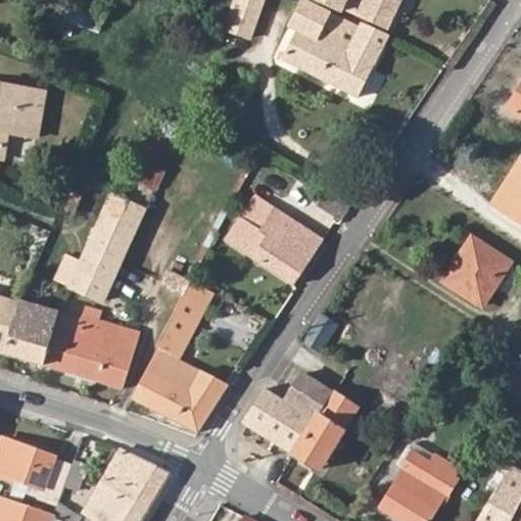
[(236,0),(227,27),(252,36),(265,0),(236,0)]
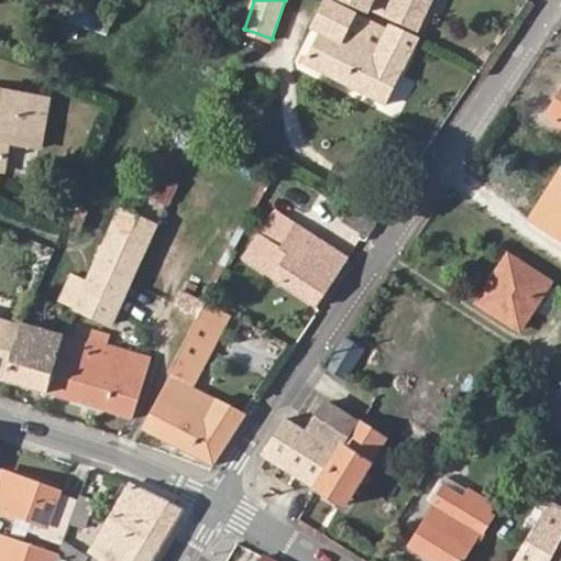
[(343,0),(371,12),(373,9),(419,29),(432,0),(343,0)]
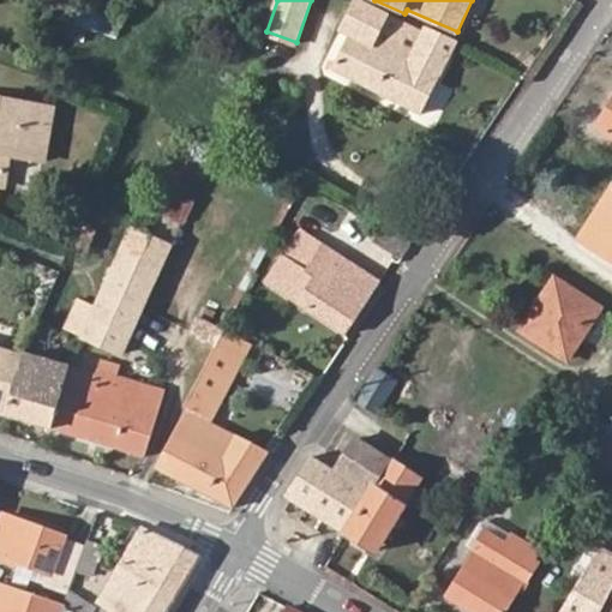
[(421,112),(457,39),(425,23),(421,29),(358,1),(345,30),(352,34),(336,70),(421,112)]
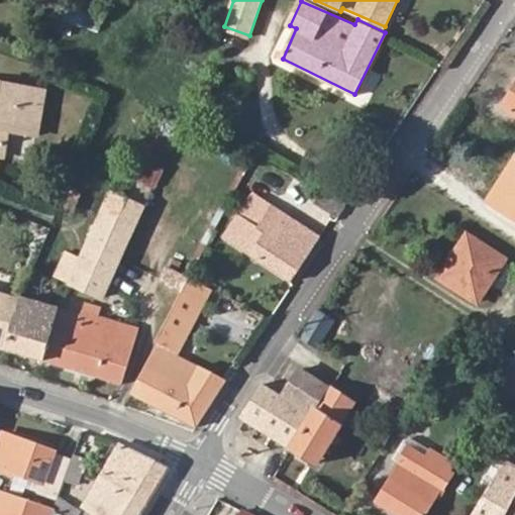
[(175,17),(187,23),(194,7),(182,2),(175,17)]
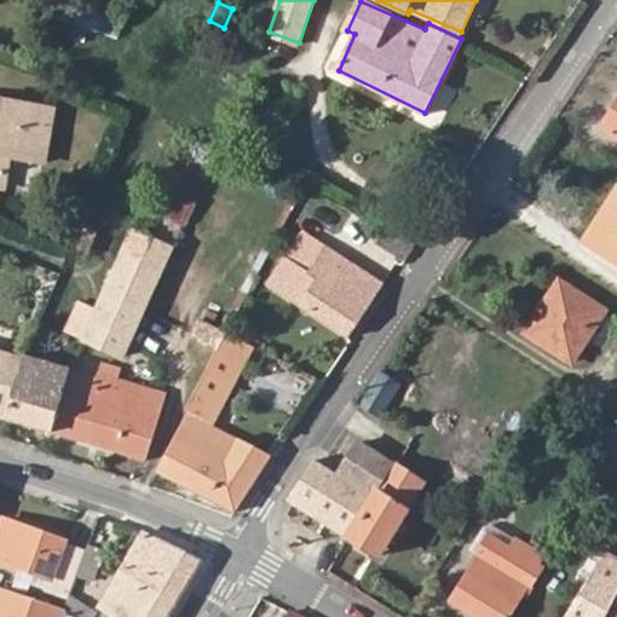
[(0,183),(3,184),(9,154),(44,160),(52,107),(0,97),(0,183)]
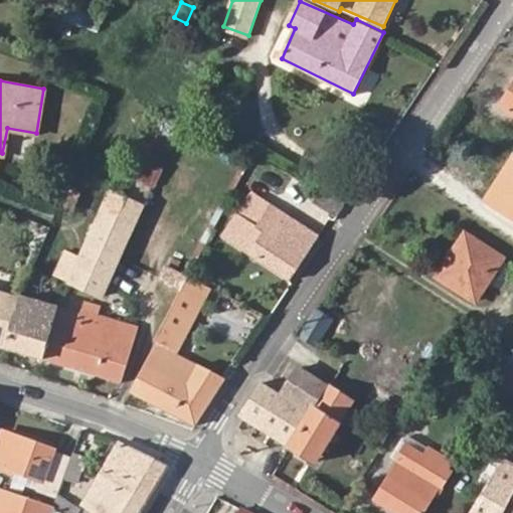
[(198,99),(206,102),(212,84),(204,81),(198,99)]
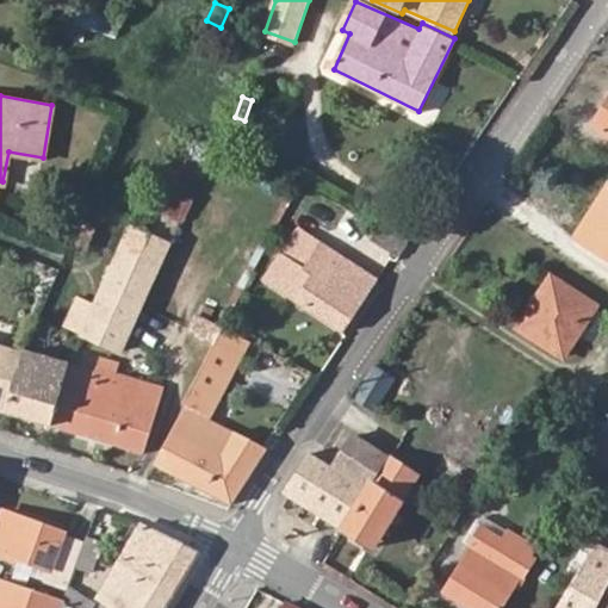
[(607,104),(594,126),(607,135),(607,104)]
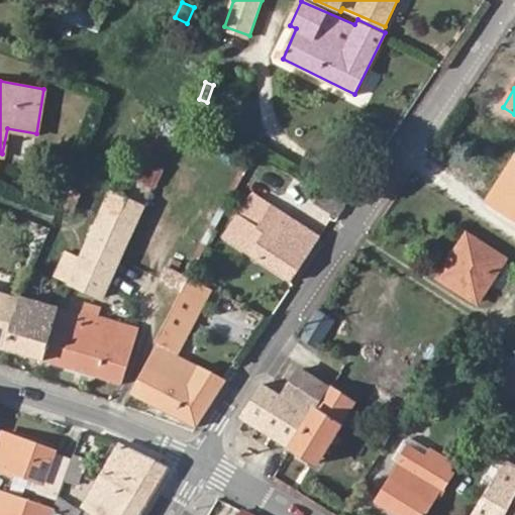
[(156,153),(132,141),(127,151),(119,169),(127,173),(152,184),(157,186),(165,169),(151,164),(156,153)]
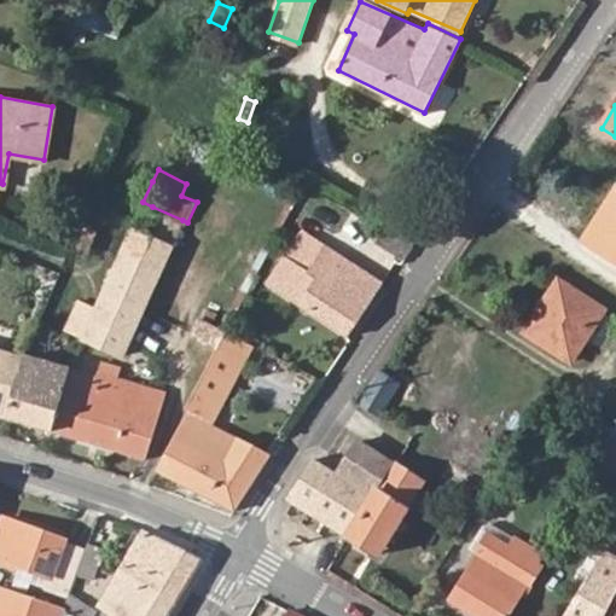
[(585,238),(615,259),(615,191),(585,238)]
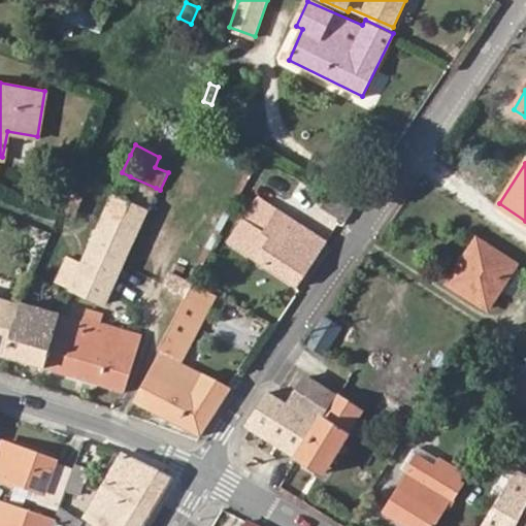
[(130,176),(122,172),(112,193),(146,209),(156,188),(130,176)]
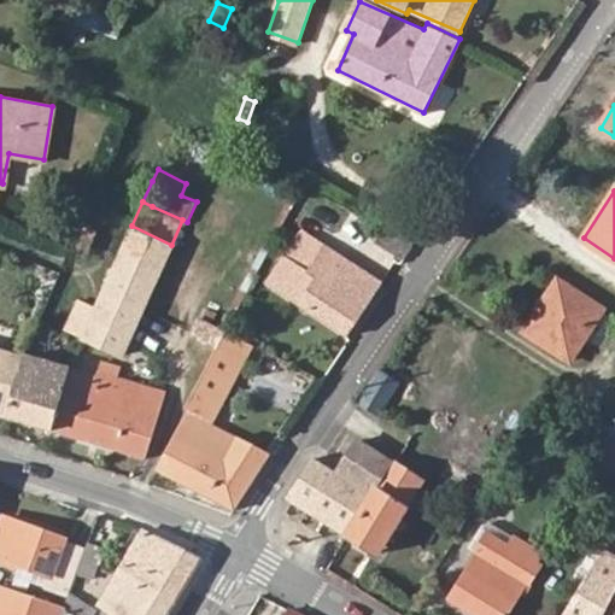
[(57,234),(69,239),(74,226),(63,221),(57,234)]
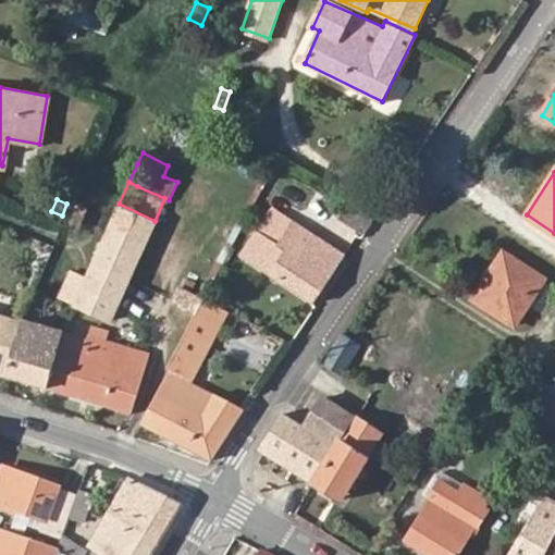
[(119,204),(72,303),(110,319),(155,221),(119,204)]
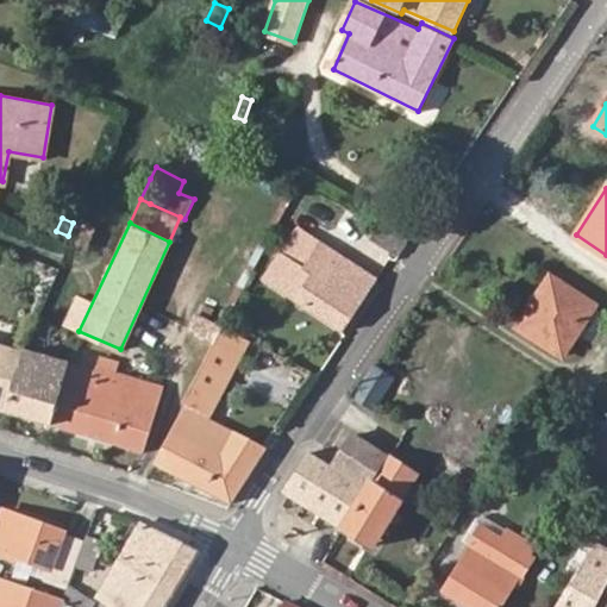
[(375,277),(323,242),(314,236),(308,232),(293,255),(283,250),(264,276),(343,327),(375,277)]
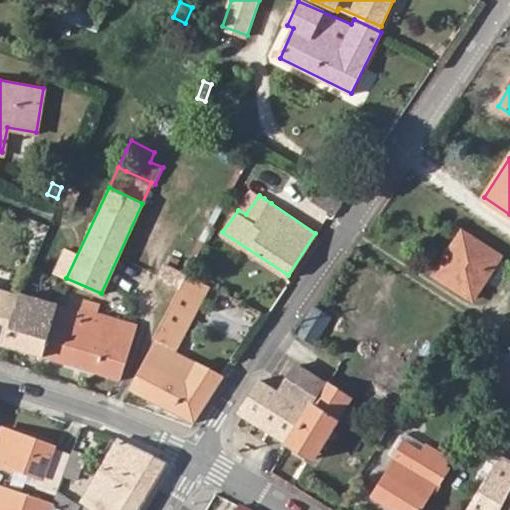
[(77,240),(88,218),(68,209),(58,232),(77,240)]
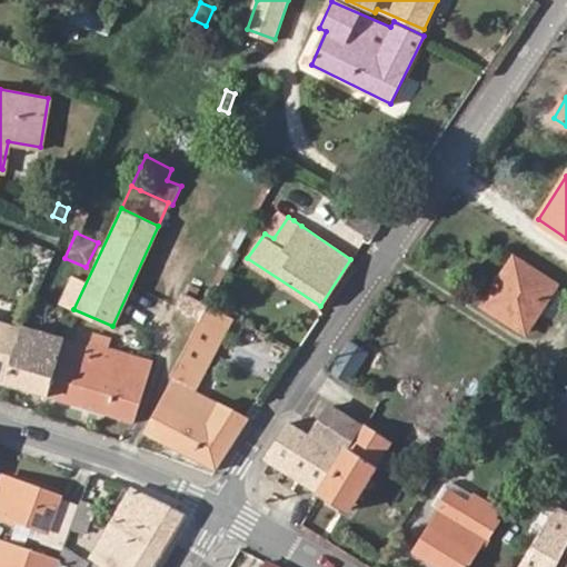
[(229,257),(208,247),(167,322),(188,334),(229,257)]
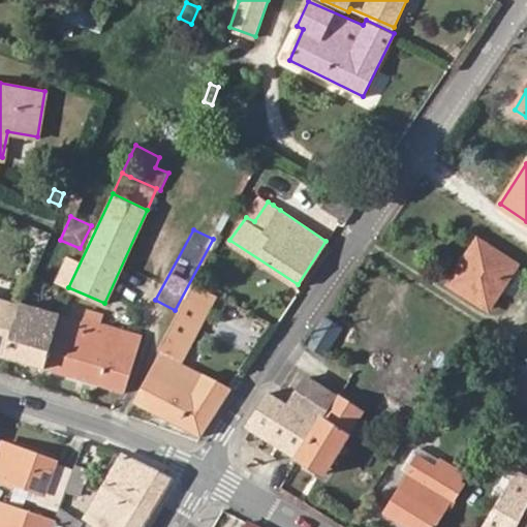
[(452,282),(489,306),(517,264),(479,239),(452,282)]
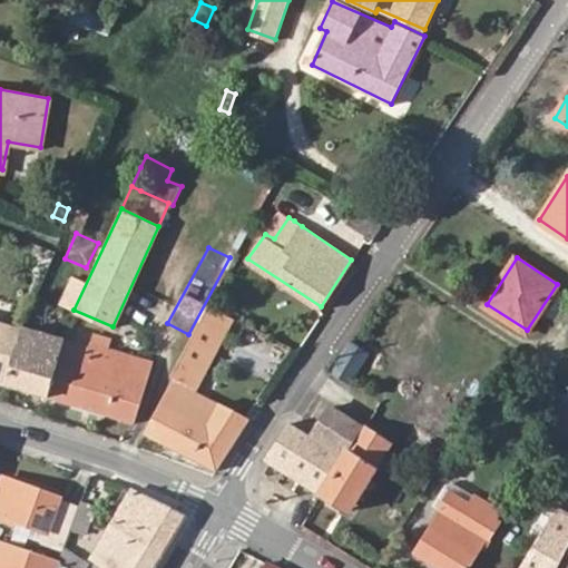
[(208,304),(170,376),(173,378),(194,389),(223,334),(221,332),(229,315),(208,304)]
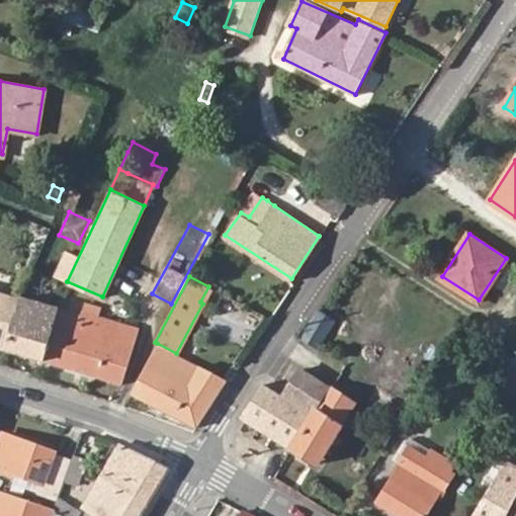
[(238,313),(242,305),(217,290),(211,298),(238,313)]
